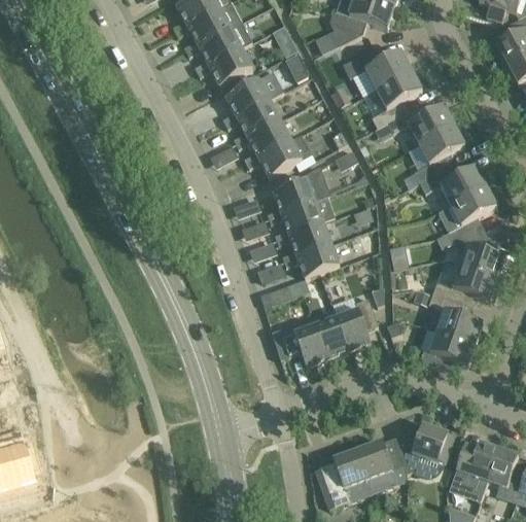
[(185,0),(176,5),(184,22),(187,26),(219,8),(231,3),(229,0),(185,0)]
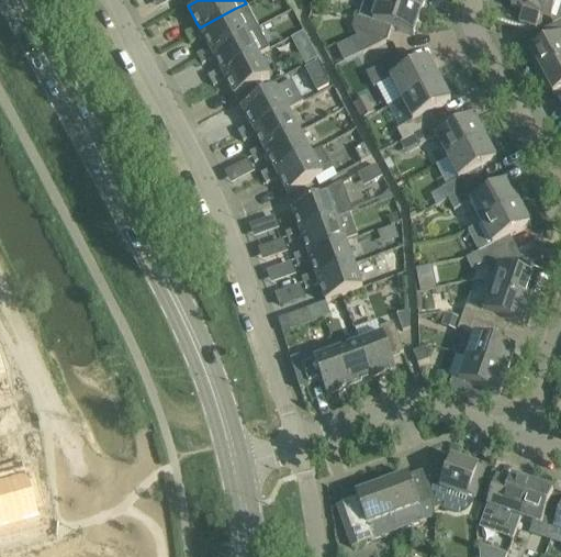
[(413,31),(421,8),(396,0),(361,0),(358,12),(356,11),(351,23),(363,48),(386,36),(391,24),(413,31)]
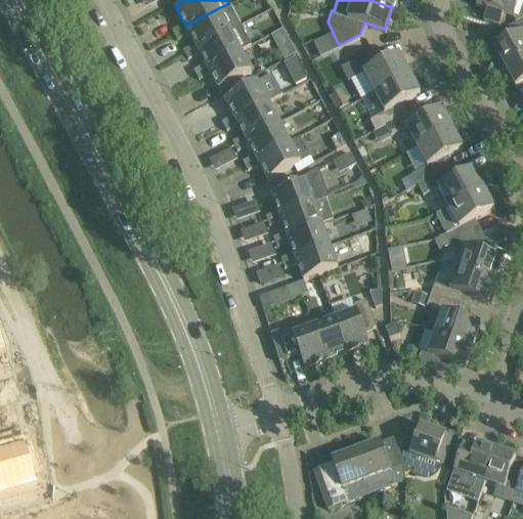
[(477,0),(476,2),(486,6),(483,16),(499,22),(503,11),(513,15),(515,19),(522,14),(522,0),(477,0)]
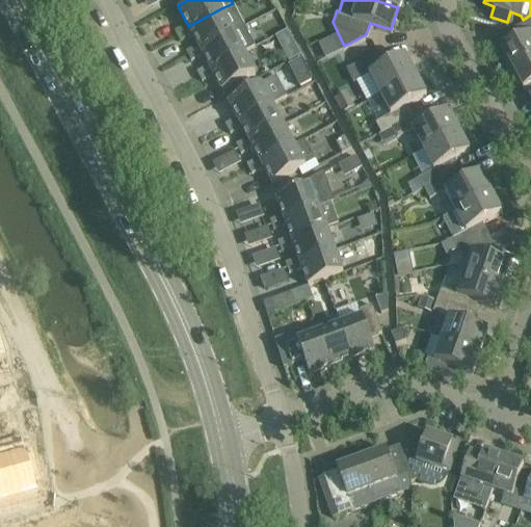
[(233,29),(233,28),(221,8),(189,26),(186,22),(175,28),(180,37),(191,31),(196,42),(200,47),(233,29)]
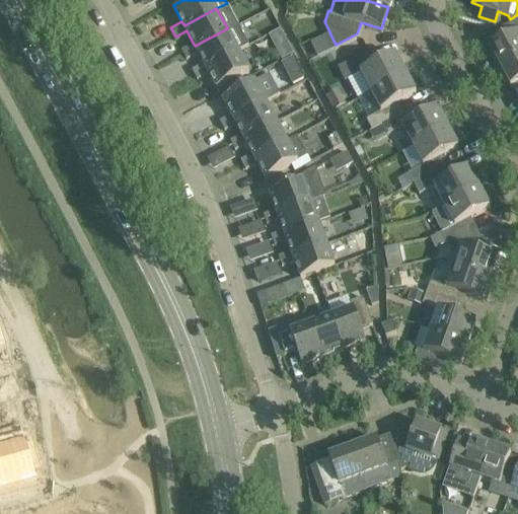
[(517,14),(510,19),(505,21),(511,31),(489,43),(492,49),(489,51),(496,65),(517,53),(517,14)]
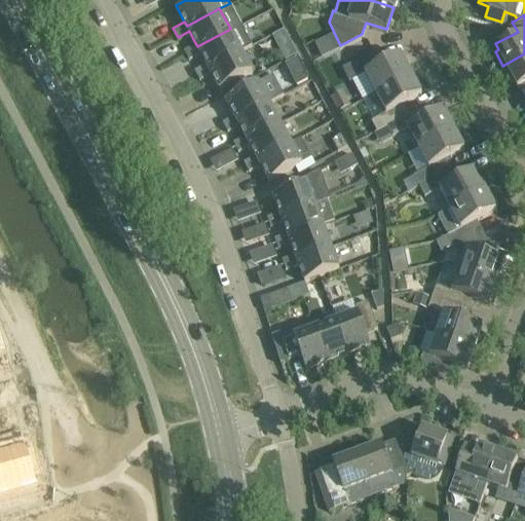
[(209,66),(240,48),(252,43),(240,23),(230,28),(230,29),(197,46),(194,41),(183,47),(188,57),(200,50),(205,61),(209,66)]
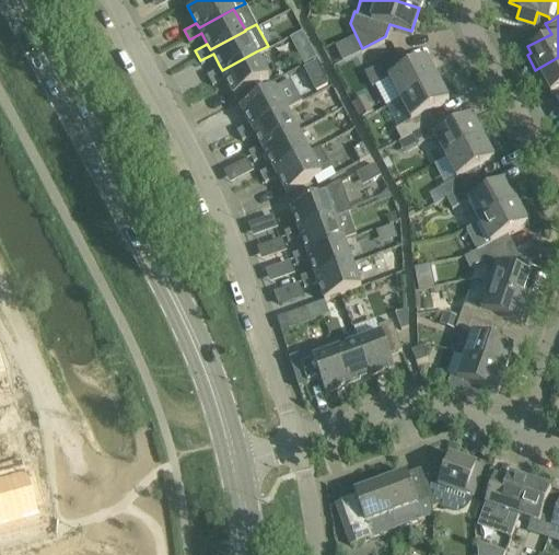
[(311,44),(298,50),(303,60),(316,54),(311,44)]
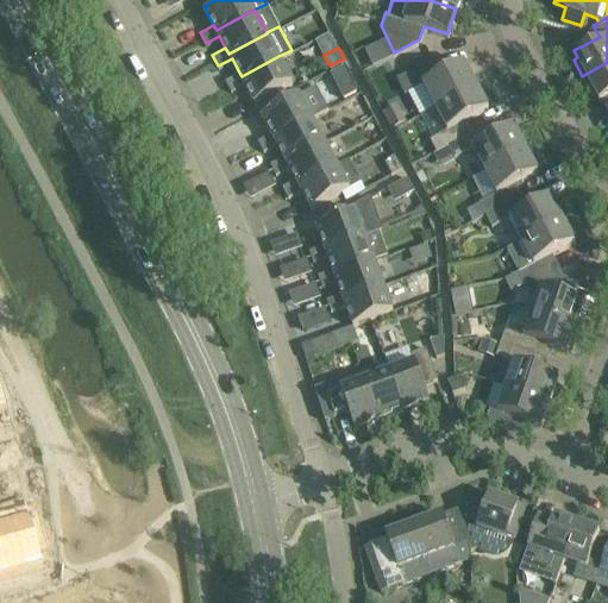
[(434,104),(475,82),(463,60),(440,70),(433,55),(407,69),(408,71),(397,77),(405,90),(422,81),(434,104)]
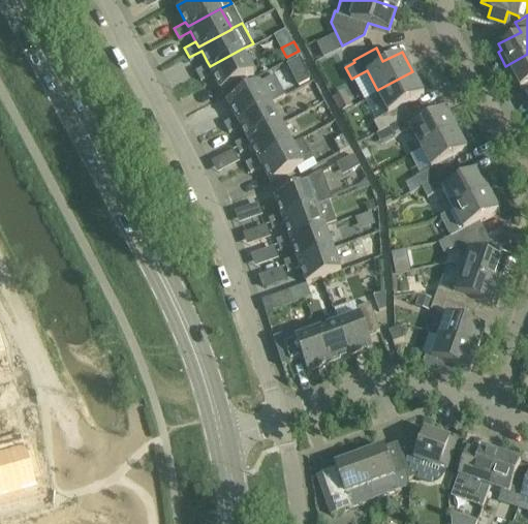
[(220,87),(239,78),(253,69),(242,49),(210,66),(207,61),(195,67),(200,78),(212,71),(220,87)]
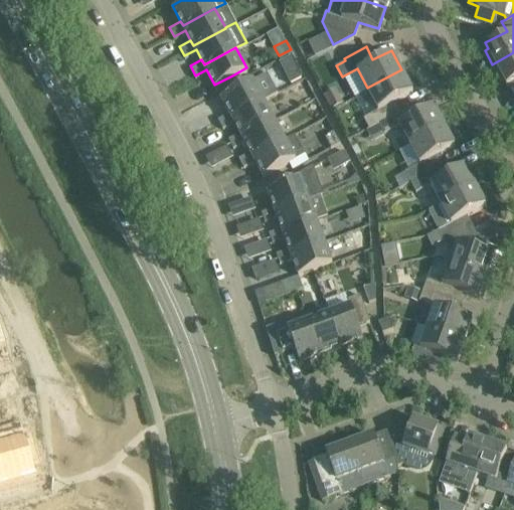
[(513,52),(492,64),(499,78),(503,76),(506,82),(513,78),(513,52)]
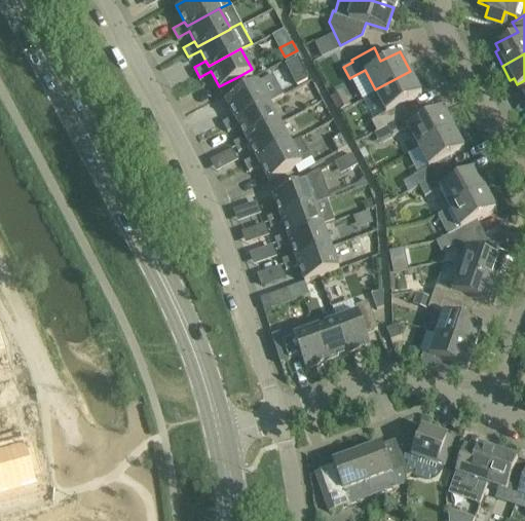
[(375,89),(362,97),(372,116),(371,117),(376,127),(398,116),(407,111),(402,102),(421,91),(410,71),(375,89)]
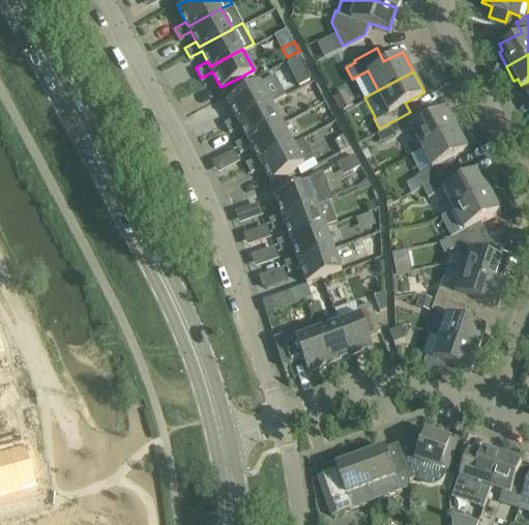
[(270,101),(270,100),(260,81),(244,88),(227,98),(235,114),(224,120),(229,129),(240,123),(238,119),(270,101)]
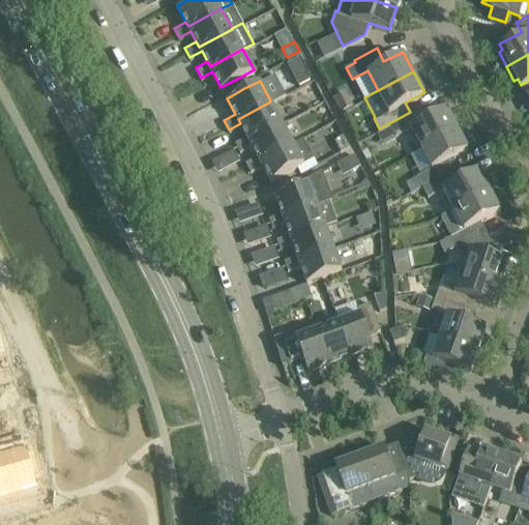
[(282,121),(270,101),(238,119),(240,123),(246,134),(234,140),(239,150),(252,144),(248,139),(282,121)]
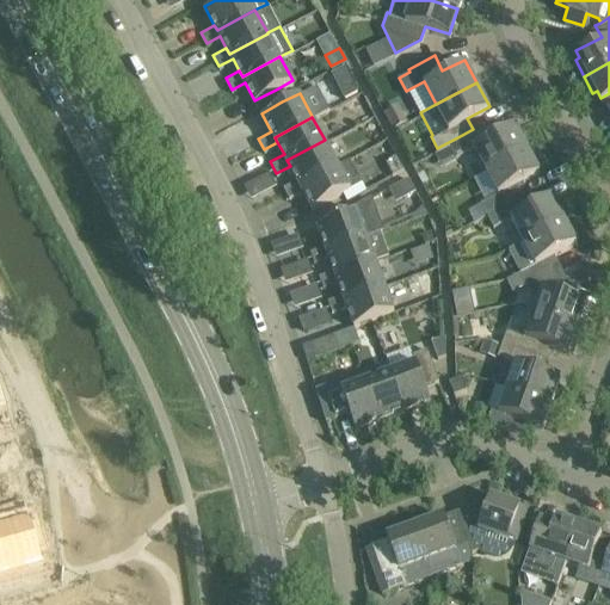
[(492,135),(486,123),(473,129),(462,135),(450,142),(456,154),(473,144),(486,168),(527,147),(515,123),(492,135)]
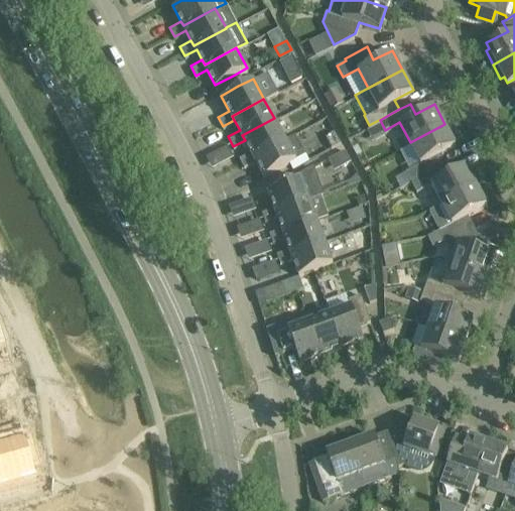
[(253,154),(284,137),(274,118),(242,135),(245,140),(250,150),(239,156),(244,165),(255,159),(253,154)]
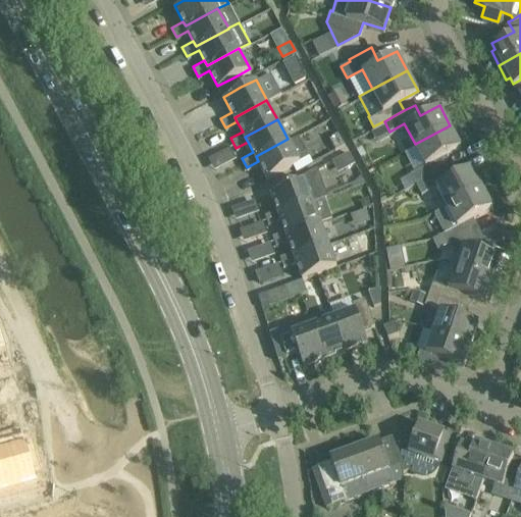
[(416,182),(447,165),(441,155),(460,145),(450,125),(415,144),(425,163),(410,171),(416,182)]
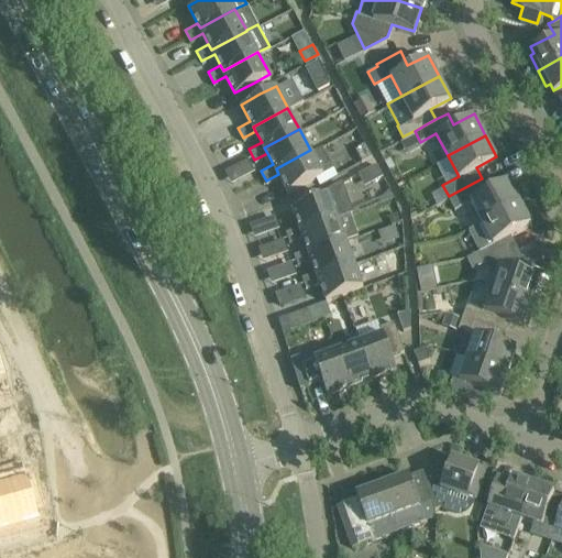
[(364,141),(354,146),(361,159),(372,153),(364,141)]
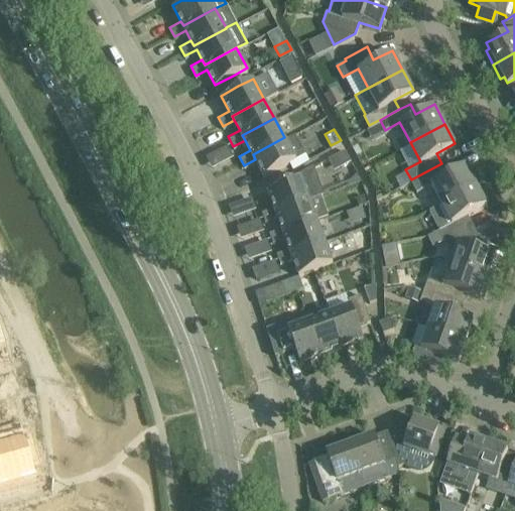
[(295,157),(284,137),(253,154),(255,159),(263,174),(281,165),(295,157)]
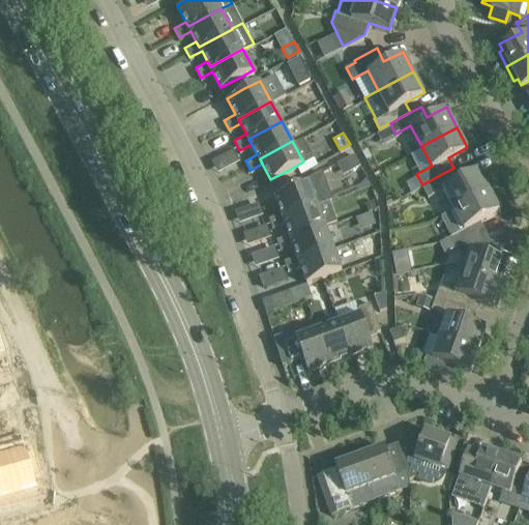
[(353,151),(344,156),(351,168),(359,164),(353,151)]
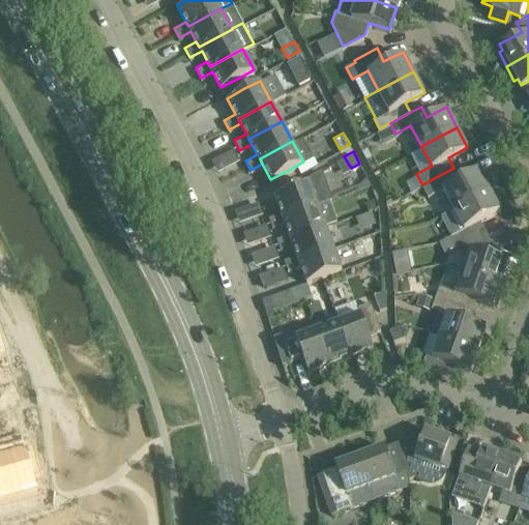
[(453,207),(489,188),(478,168),(459,178),(453,168),(422,184),(428,195),(442,187),(453,207)]
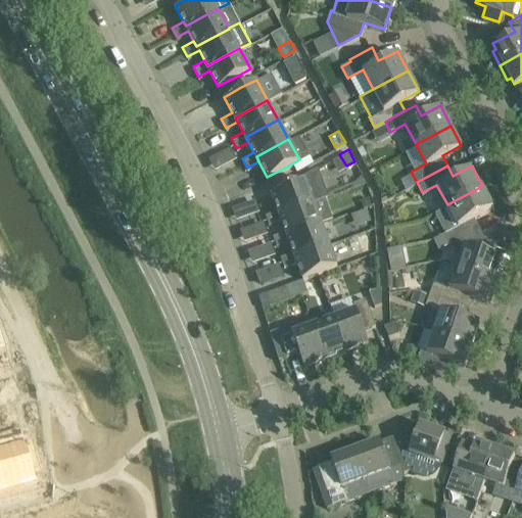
[(298,181),(271,191),(277,208),(279,214),(314,200),(328,194),(318,167),(297,178),(298,181)]
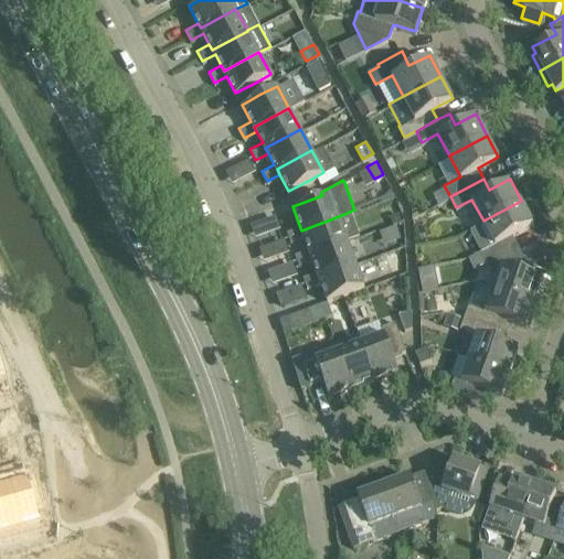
[(485,261),(486,260),(518,244),(512,233),(532,222),(521,201),(483,221),(470,227),(480,248),(478,250),(485,261)]
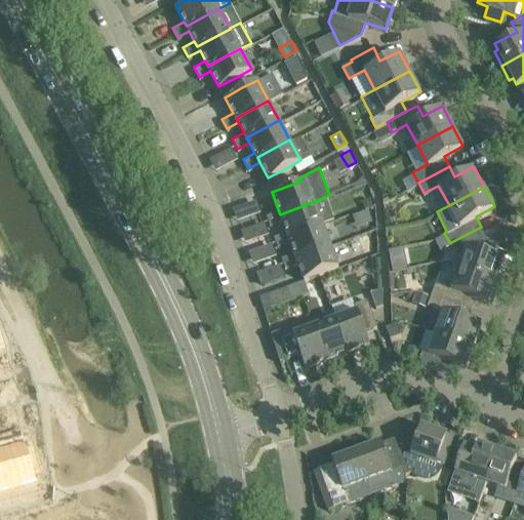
[(251,197),(231,204),(244,240),(266,233),(251,197)]
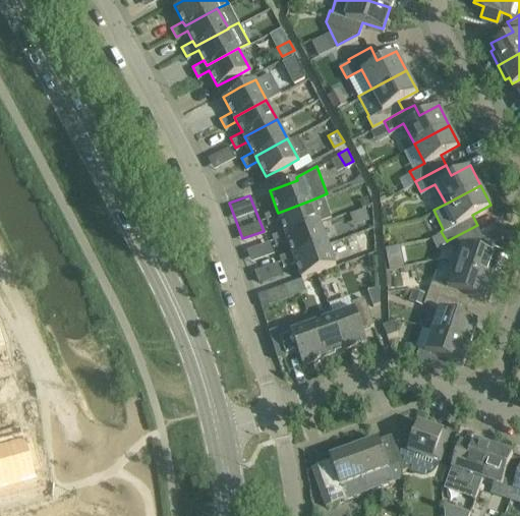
[(286,233),(320,221),(312,199),(278,213),(276,208),(264,212),(267,222),(280,218),(283,228),(286,233)]
